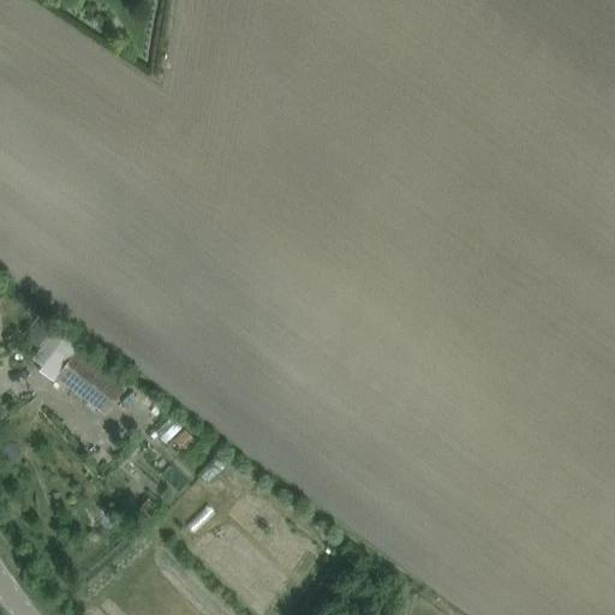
[(37,315),(23,335),(37,346),(53,326),(37,315)]
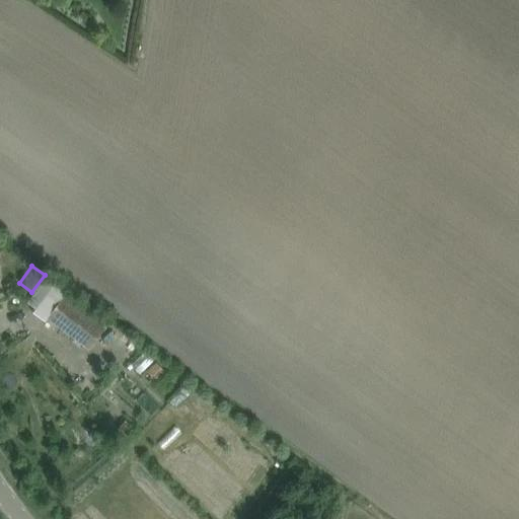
[(47,278),(27,303),(35,309),(32,312),(44,320),(46,317),(45,317),(62,295),(66,290),(56,282),(55,284),(47,278)]
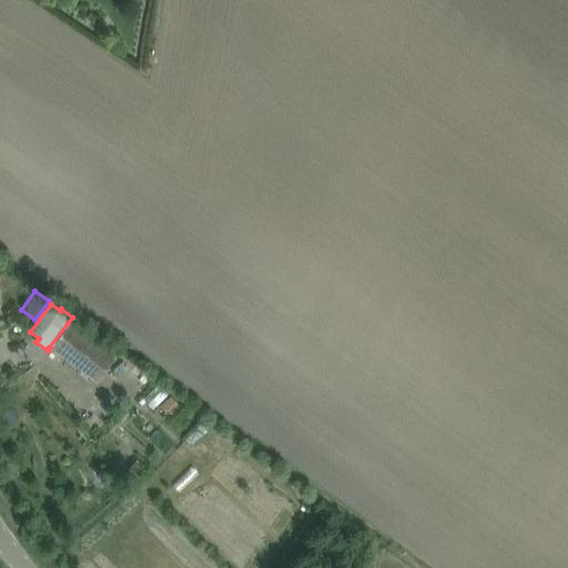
[(68,323),(49,347),(50,347),(97,383),(114,358),(68,323)]
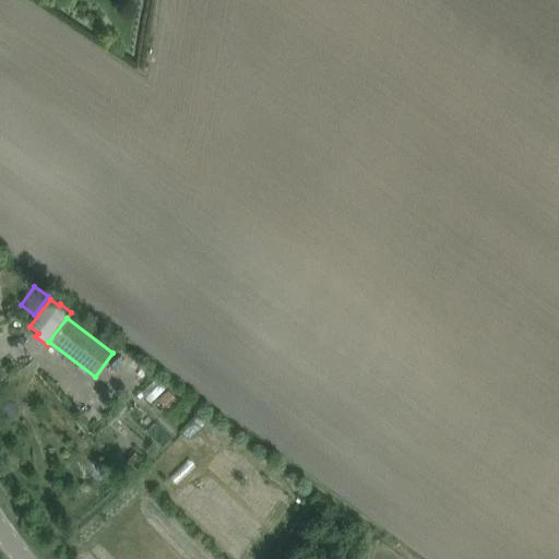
[(168,391),(157,401),(166,411),(177,401),(168,391)]
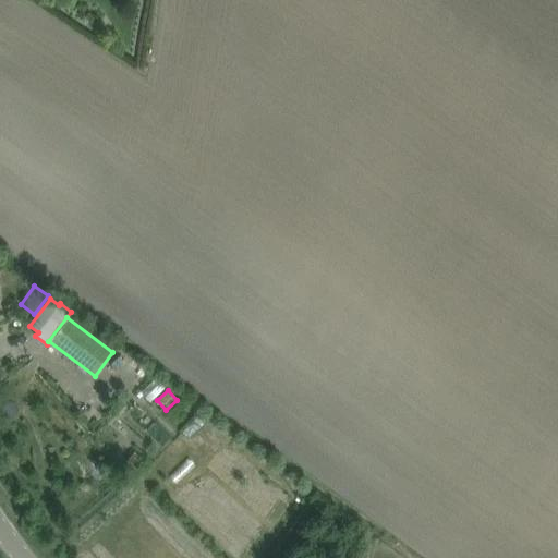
[(135,452),(126,460),(136,471),(145,462),(135,452)]
